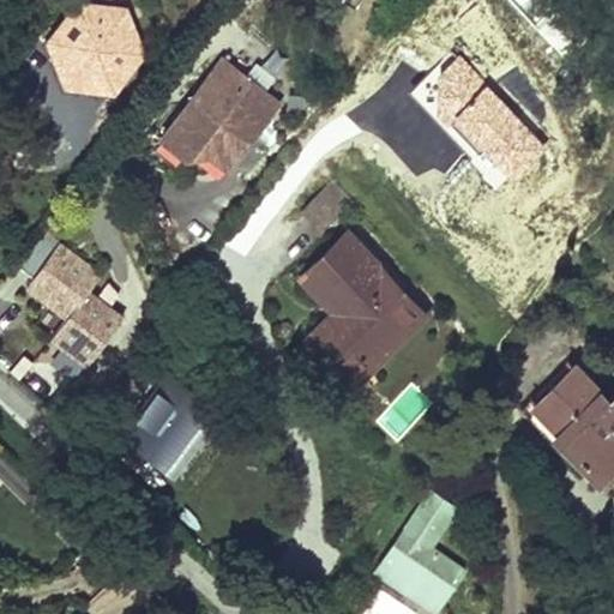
[(85,1),(58,34),(72,74),(115,82),(143,49),(128,8),(85,1)]
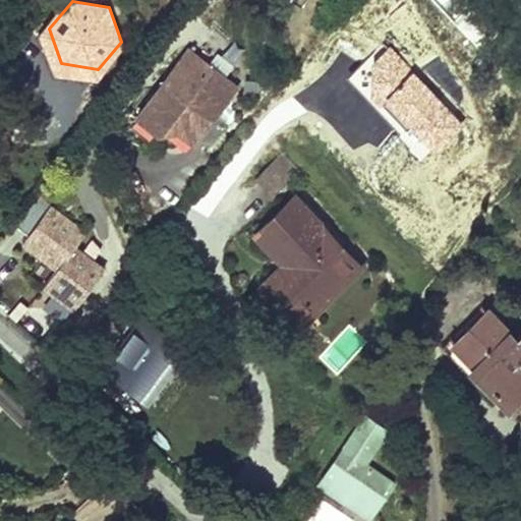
[(191,46),(185,54),(203,68),(209,60),(191,46)]
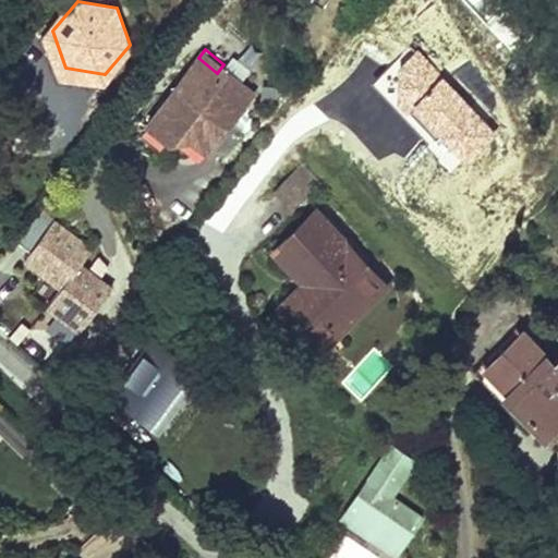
[(194,135),(210,147),(256,88),(223,64),(217,73),(198,58),(156,112),(178,129),(185,128),(194,135)]
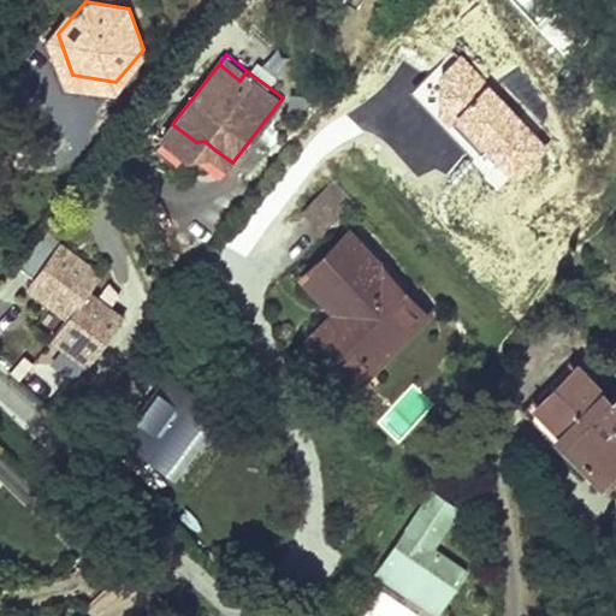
[(196,142),(172,124),(164,134),(188,152),(214,149),(205,141),(196,142)]
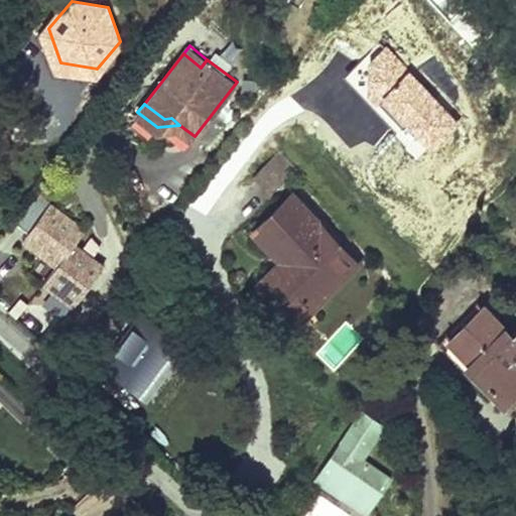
[(278,152),(257,172),(271,187),(292,167),(278,152)]
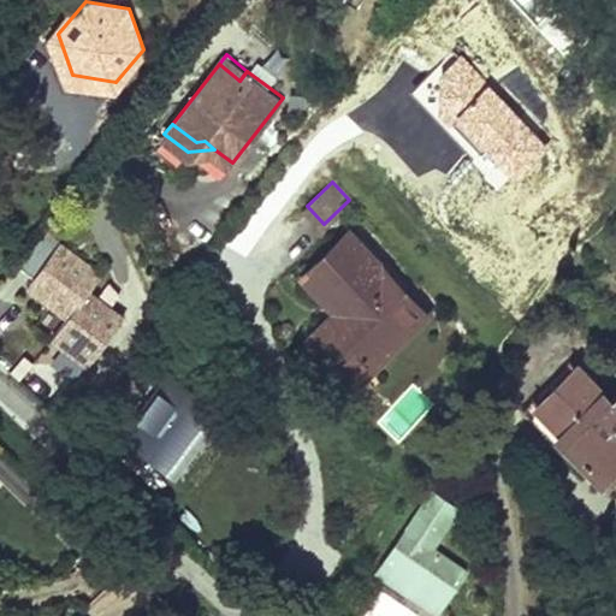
[(125,314),(92,291),(104,273),(46,232),(21,266),(36,277),(27,291),(64,318),(43,348),(82,375),(125,314)]
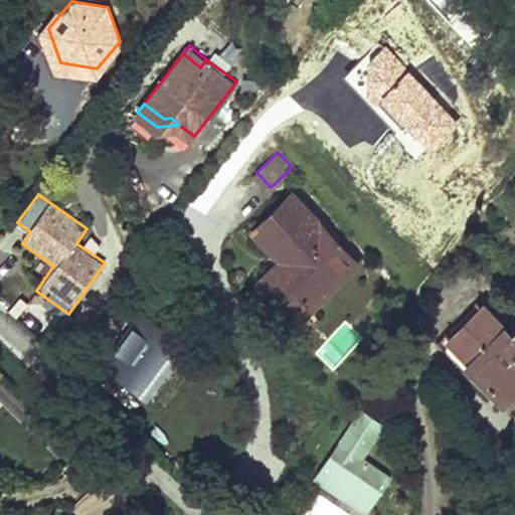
[(303,200),(275,229),(301,255),(285,270),(314,300),(358,255),(303,200)]
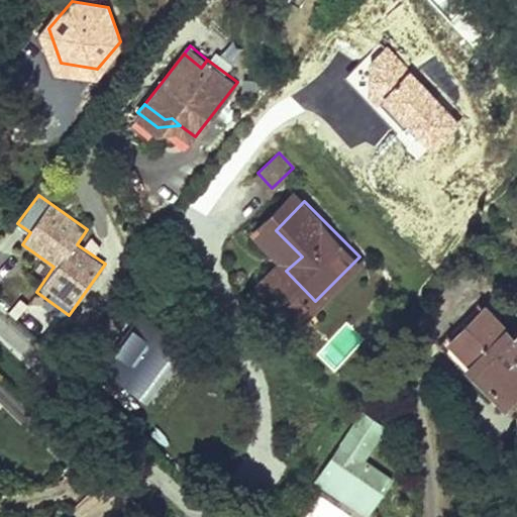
[(484,307),(451,338),(474,360),(464,368),(484,388),(488,385),(504,402),(516,388),(516,331),(513,336),(484,307)]
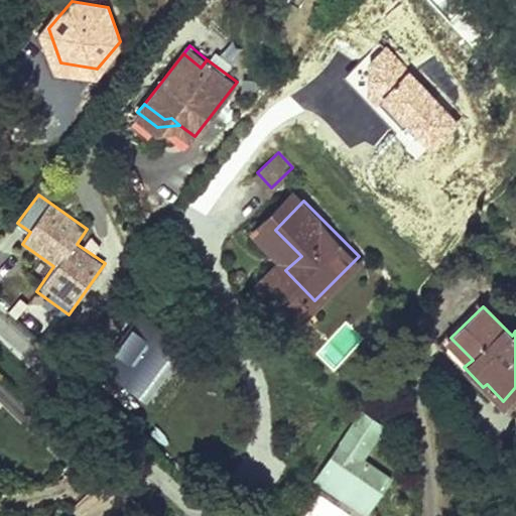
[(140,313),(104,373),(151,402),(187,343),(140,313)]
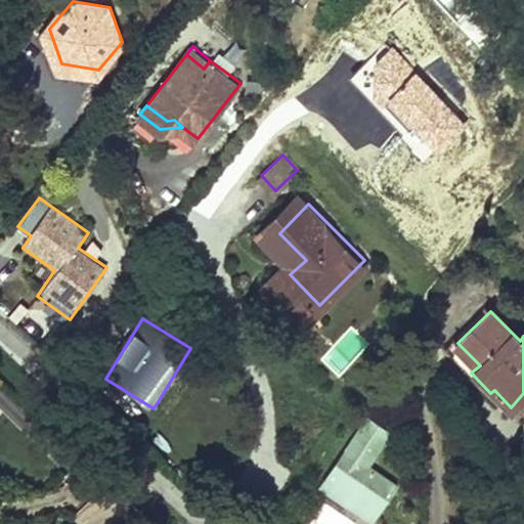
[(369,523),(372,523),(399,485),(372,466),(393,434),(366,416),(317,487),(369,523)]
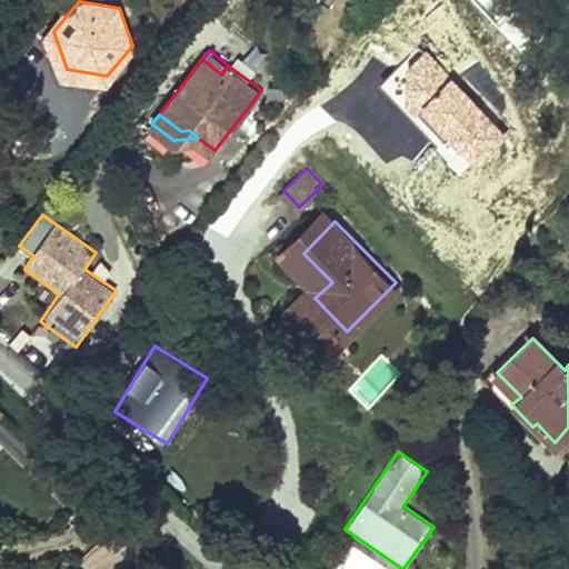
[(385,568),(350,546),(335,568),(385,568)]
